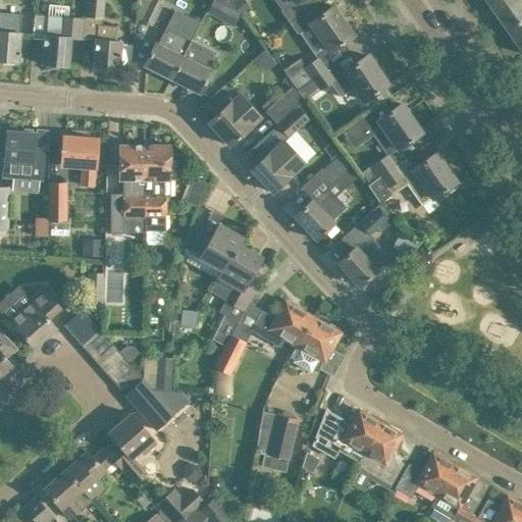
[(86,0),(86,15),(103,16),(104,0),(86,0)]
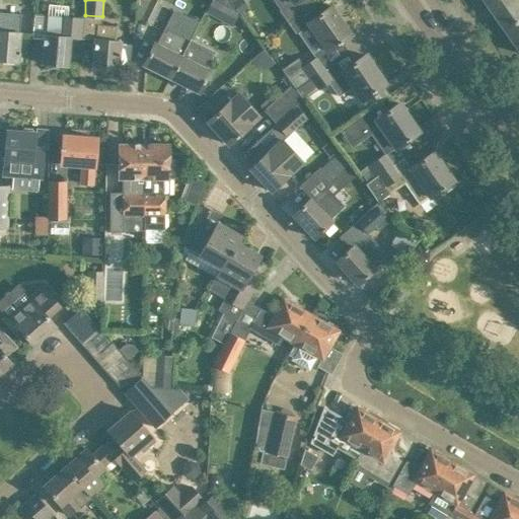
[(156,0),(148,0),(139,19),(151,25),(162,3),(156,0)]
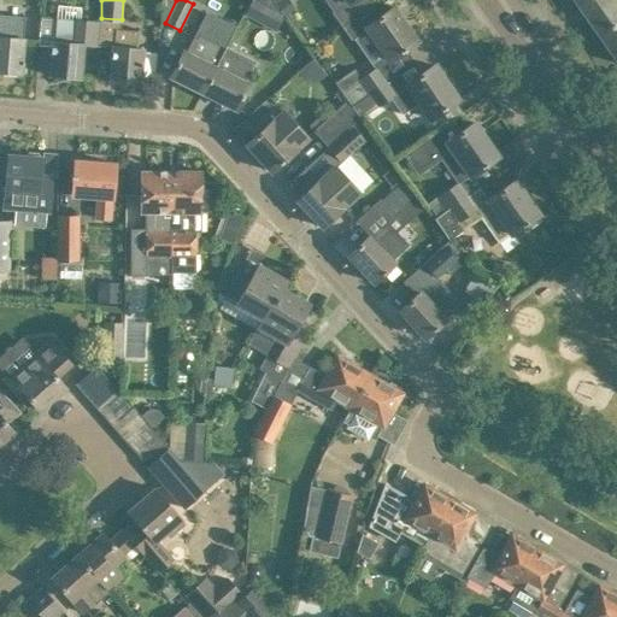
[(323,0),(341,25),(372,4),(370,0),(323,0)]
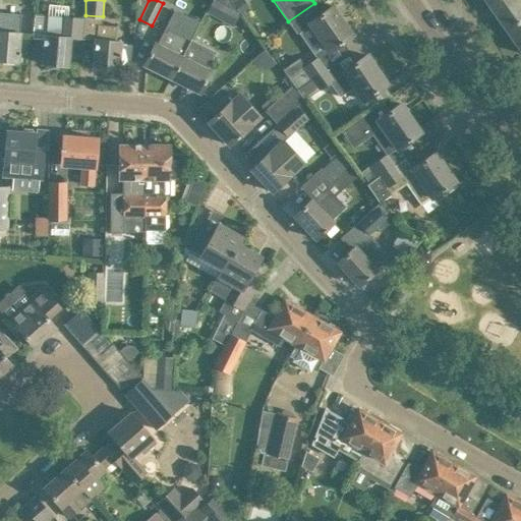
[(520,0),(495,0),(490,3),(509,29),(520,19),(520,0)]
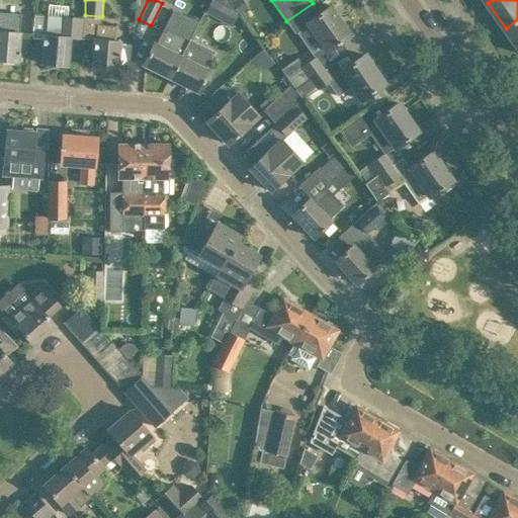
[(320,12),(313,3),(286,21),(293,32),(300,27),(308,22),(326,50),(349,33),(330,5),(320,12)]
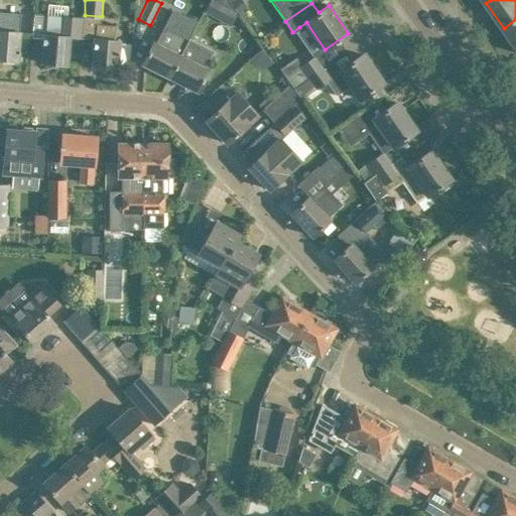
[(0,58),(17,60),(18,40),(19,32),(20,13),(0,11),(0,58)]
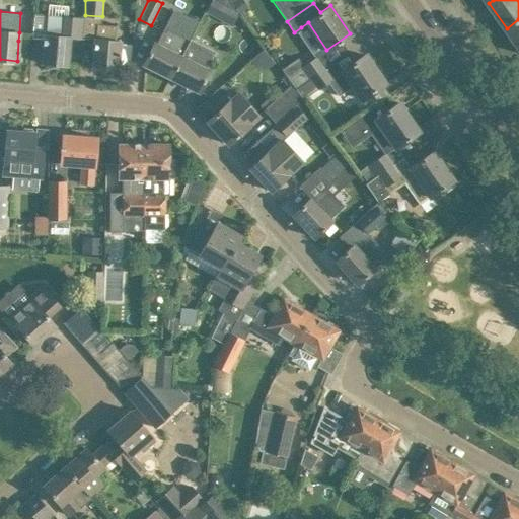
[(84,17),(34,14),(32,38),(44,38),(42,63),(67,65),(69,36),(82,39),(84,17)]
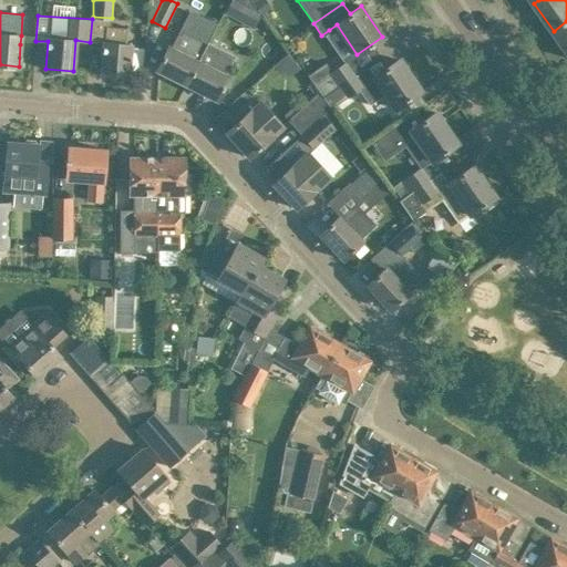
[(566,21),(554,31),(555,33),(553,35),(560,47),(564,44),(566,49),(566,21)]
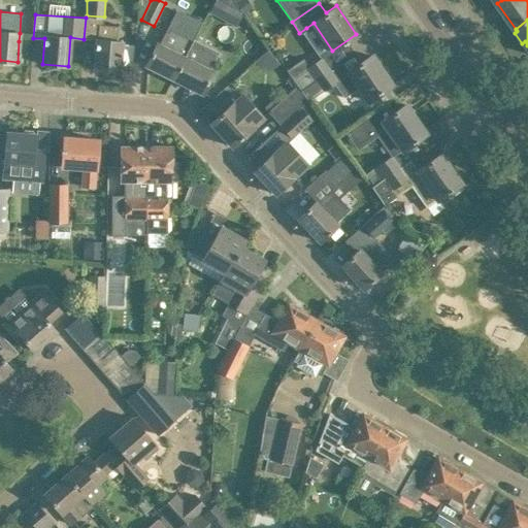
[(97,39),(96,39),(94,68),(103,69),(103,72),(105,74),(112,75),(116,72),(116,70),(119,70),(122,41),(114,40),(117,26),(99,25),(97,39)]
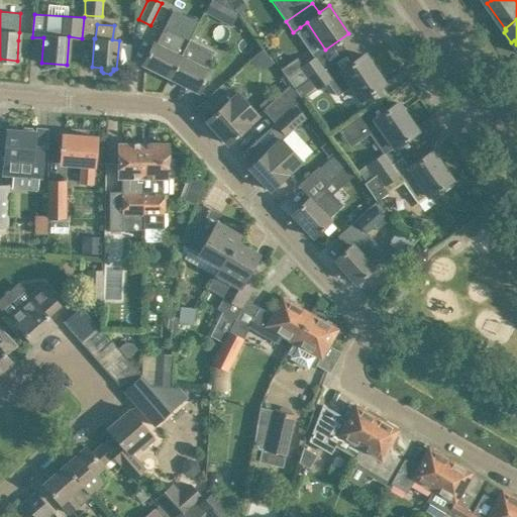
[(153,41),(142,64),(170,77),(189,39),(165,27),(157,43),(153,41)]
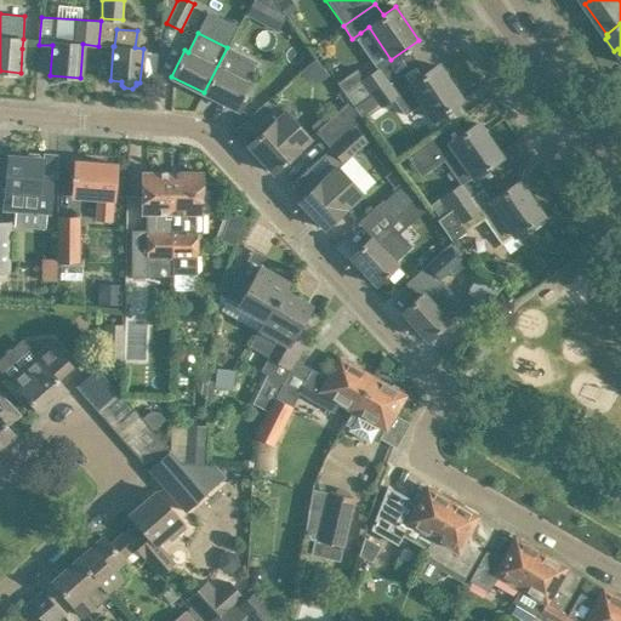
[(255,62),(227,47),(204,92),(237,109),(250,84),(245,81),(255,62)]
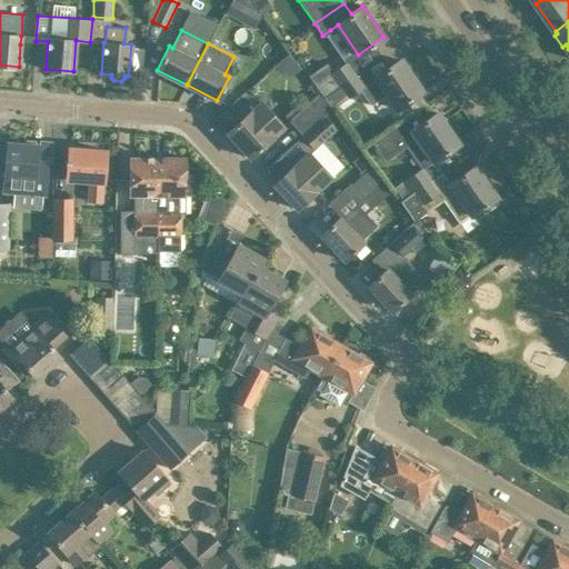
[(357,73),(340,86),(348,98),(360,89),(370,105),(386,93),(396,108),(407,100),(418,92),(421,90),(399,59),(365,83),(357,73)]
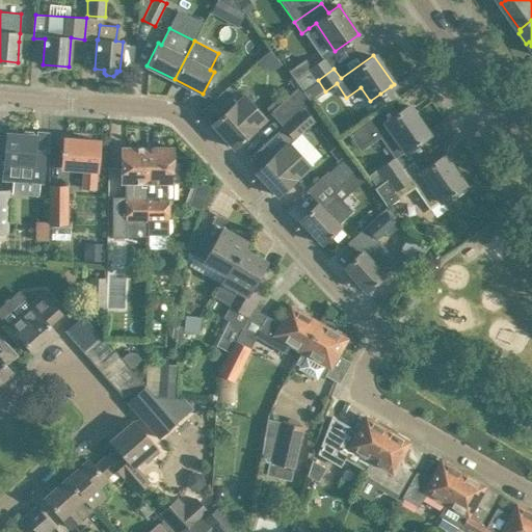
[(295,79),(294,80),(301,90),(316,81),(318,80),(334,69),(326,57),(309,70),(308,68),(311,65),(306,58),(289,71),(295,79)]
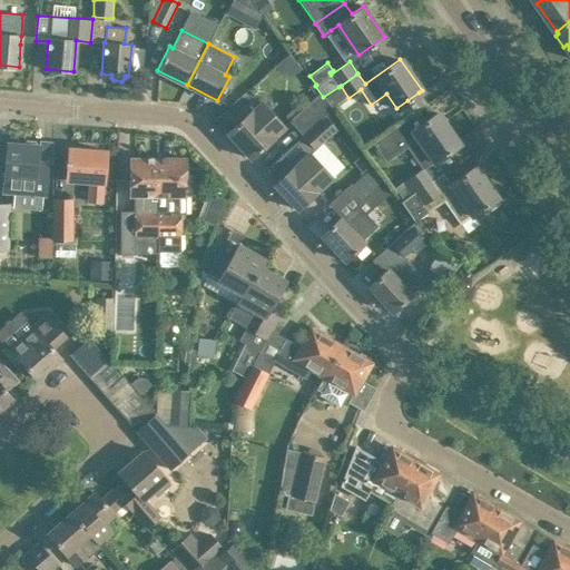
[(285,116),(303,135),(332,109),(323,97),(315,86),(293,106),(294,107),(285,116)]
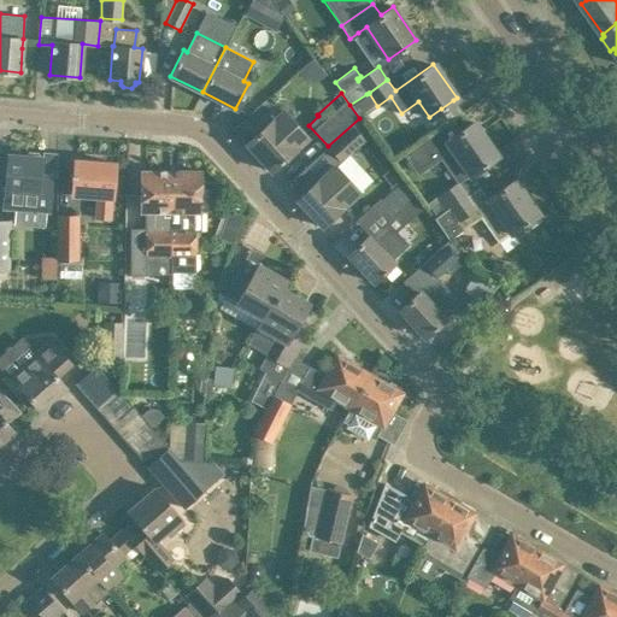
[(366,94),(350,105),(359,118),(377,106),(369,93),(366,94)]
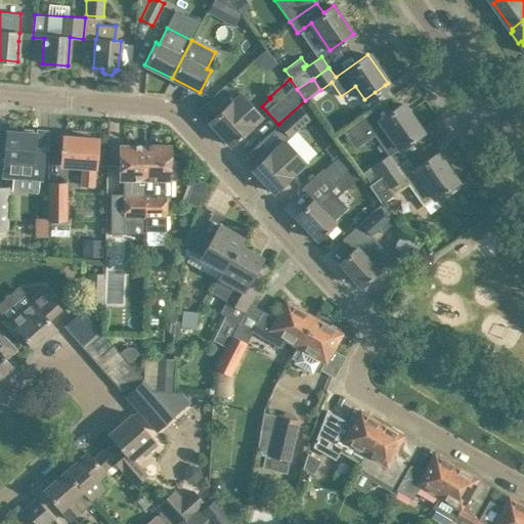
[(385,85),(375,92),(382,101),(392,94),(385,85)]
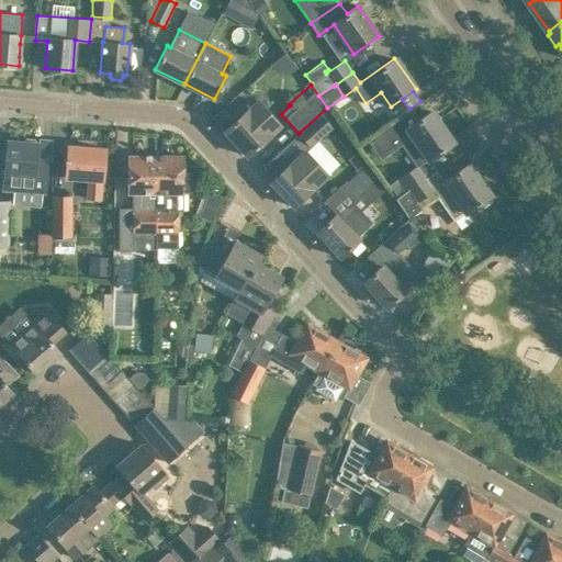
[(243,113),(239,115),(224,131),(246,156),(262,141),(266,137),(280,124),(258,100),(243,113)]
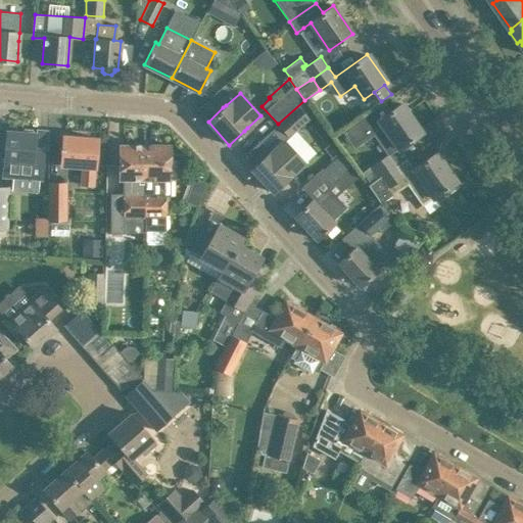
[(304,100),(278,124),(289,137),(310,119),(308,117),(314,112),(304,100)]
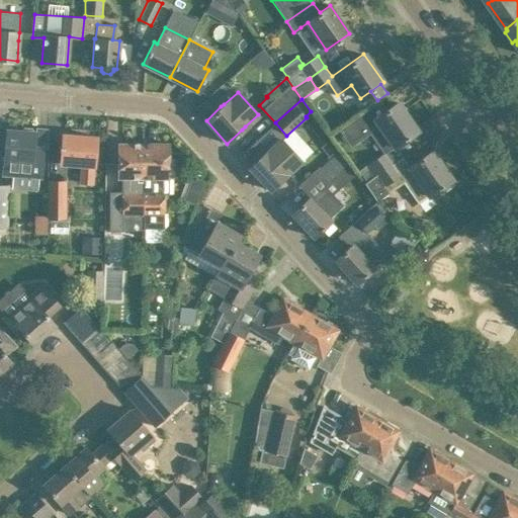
[(380,100),(360,115),(376,139),(384,134),(394,147),(417,131),(398,102),(386,109),(380,100)]
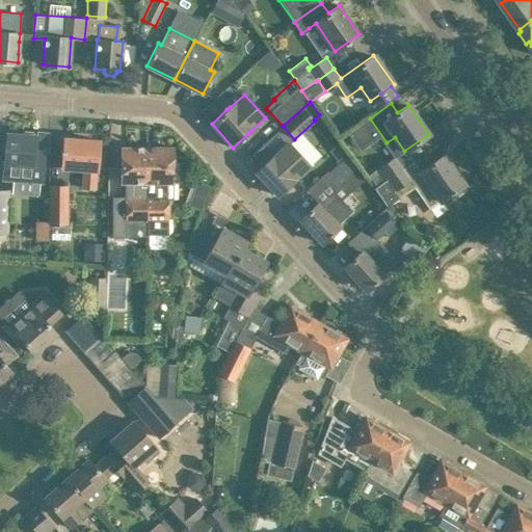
[(22,134),(5,133),(2,181),(42,184),(44,152),(34,151),(36,135),(34,135),(32,131),(24,131),(22,134)]
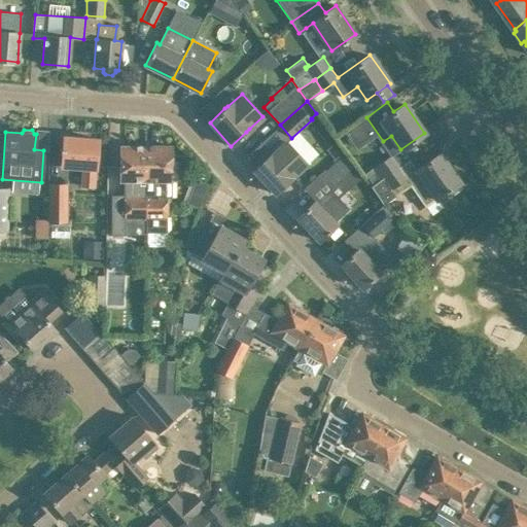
[(63,136),(62,156),(61,166),(83,168),(81,185),(94,186),(95,169),(96,169),(98,139),(63,136)]
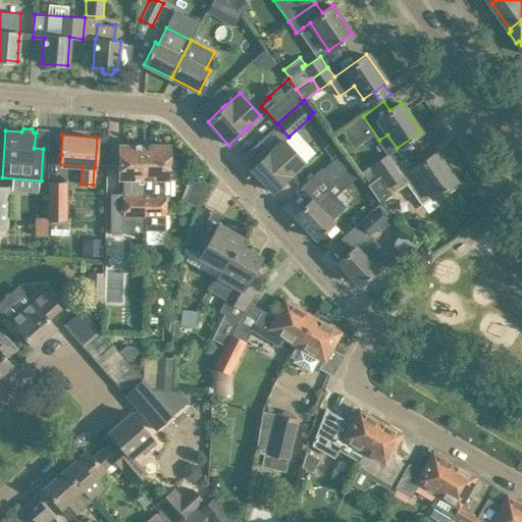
[(301,159),(290,148),(282,140),(269,152),(266,154),(251,168),(272,192),(290,174),(288,172),(301,159)]
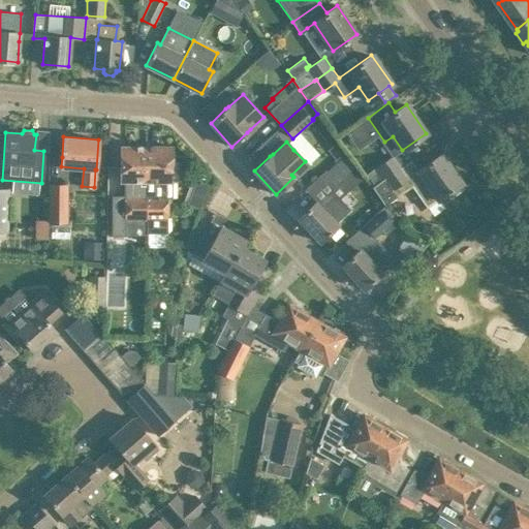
[(112,195),(111,236),(124,236),(124,235),(124,218),(125,218),(145,218),(146,146),(120,146),(120,166),(120,182),(125,182),(124,195),(112,195)]
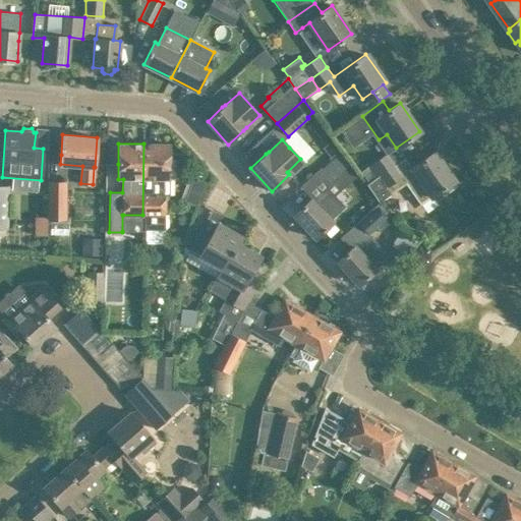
[(143,143),(142,215),(145,215),(145,229),(165,229),(165,215),(165,195),(169,195),(169,179),(169,175),(173,175),(174,175),(175,175),(176,174),(178,173),(178,171),(179,170),(179,168),(179,166),(179,165),(178,163),(178,162),(176,161),(175,160),(174,159),(169,159),(169,143),(143,143)]
